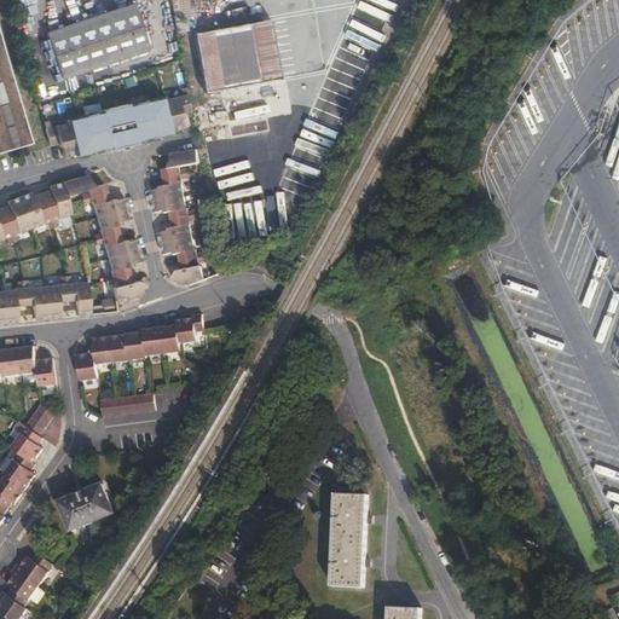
[(133,4),(47,33),(62,79),(149,50),(133,4)]
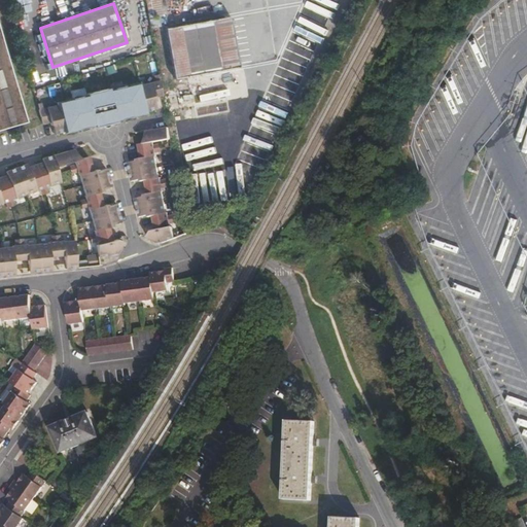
[(231,18),(166,30),(175,79),(240,67),(231,18)]
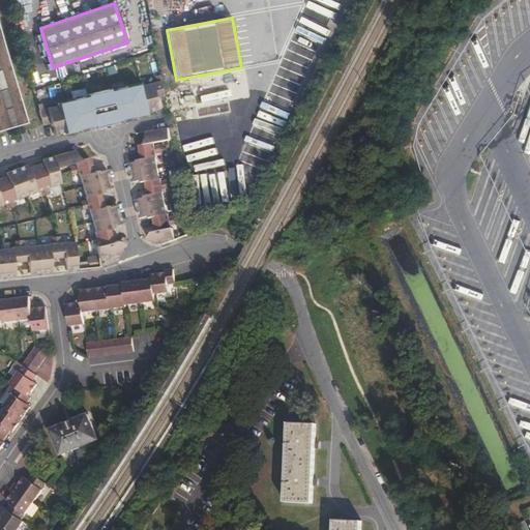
[(0,130),(27,123),(0,31),(0,130)]
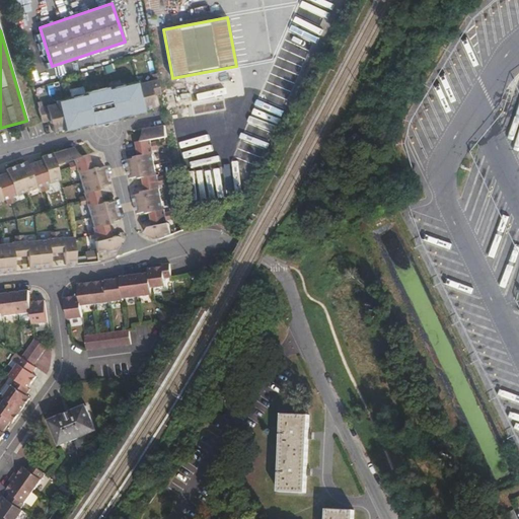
[(115,119),(120,118),(119,116),(129,114),(130,116),(144,113),(144,110),(155,107),(153,99),(155,99),(154,95),(161,93),(159,79),(140,83),(139,81),(109,88),(109,86),(85,92),(85,93),(56,101),(57,103),(38,108),(43,123),(50,121),(51,125),(52,124),(54,132),(63,130),(63,132),(78,128),(77,126),(87,124),(87,126),(92,125),(93,126),(101,124),(100,120),(105,118),(106,123),(115,121),(115,119)]
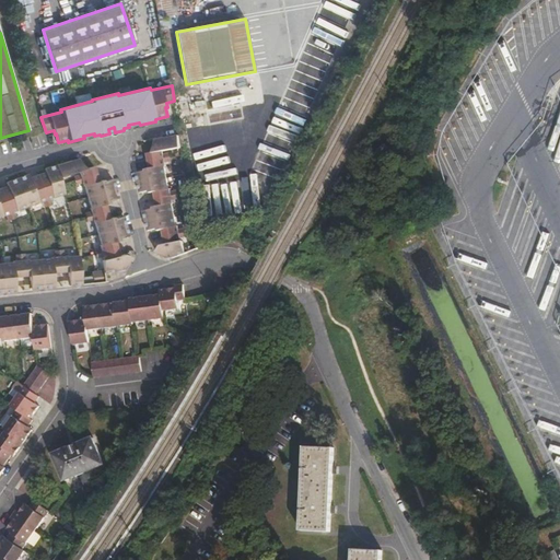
[(166,167),(163,152),(182,148),(179,136),(163,139),(163,140),(154,142),(154,146),(154,150),(153,153),(147,154),(150,168),(144,170),(144,172),(136,173),(140,194),(149,191),(149,194),(154,193),(158,207),(152,208),(152,209),(143,211),(148,231),(156,230),(158,231),(162,230),(165,245),(161,246),(156,252),(163,256),(170,255),(172,258),(185,253),(183,242),(181,242),(177,226),(176,226),(172,205),(170,189),(168,189),(165,167),(166,167)]
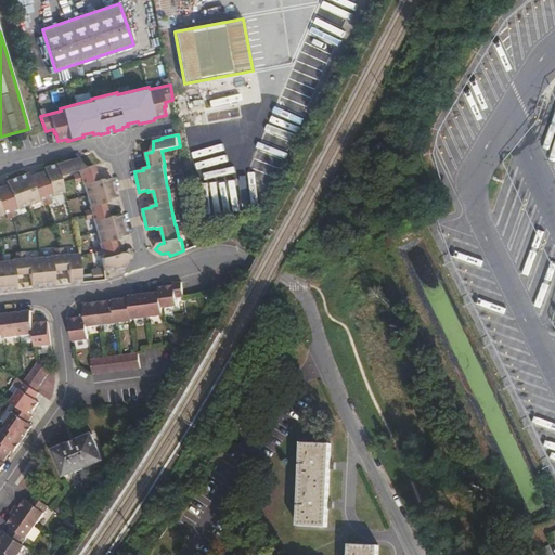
[(113,216),(108,217),(104,203),(110,202),(108,199),(117,197),(112,178),(103,180),(102,179),(98,180),(93,165),(86,168),(82,165),(80,162),(79,159),(72,162),(71,159),(55,164),(63,193),(64,192),(59,176),(78,170),(82,184),(84,184),(90,205),(89,205),(93,221),(94,221),(100,243),(99,243),(102,258),(101,258),(102,268),(91,270),(92,274),(92,280),(92,281),(104,280),(103,270),(119,269),(118,265),(126,262),(130,256),(124,253),(118,254),(114,240),(119,239),(118,236),(128,234),(123,215),(114,217),(113,216)]
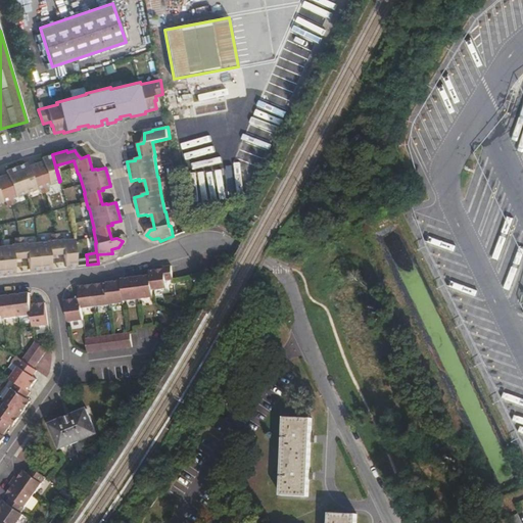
[(0,202),(59,182),(52,154),(43,157),(45,165),(44,167),(45,171),(32,176),(30,171),(28,172),(25,163),(7,171),(10,178),(8,179),(10,183),(0,186),(0,202)]
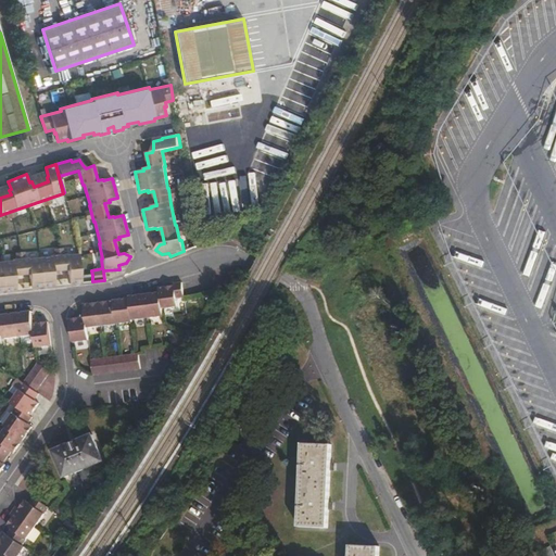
[(48,176),(46,167),(43,167),(45,172),(29,177),(28,174),(26,174),(29,182),(32,181),(34,187),(48,181),(47,177),(48,176)]
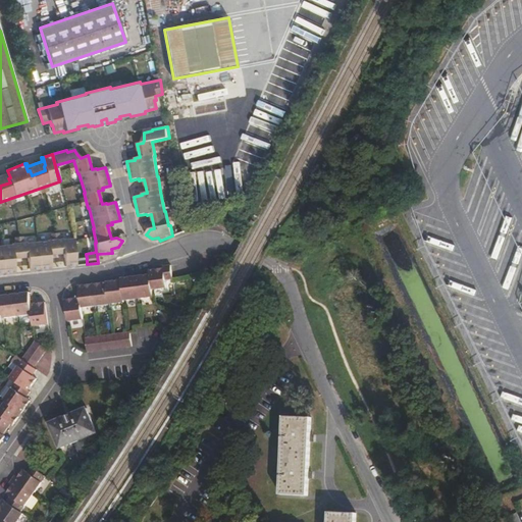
[(10,177),(7,170),(5,170),(6,173),(0,175),(0,186),(10,183),(8,178),(10,177)]
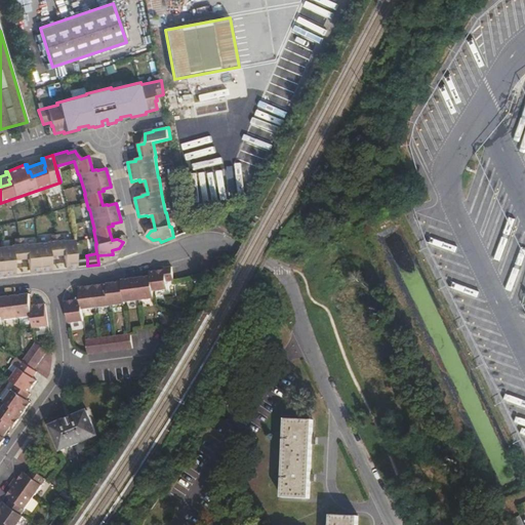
[(0,274),(13,273),(12,265),(14,265),(14,259),(28,258),(28,264),(30,264),(31,272),(50,270),(49,261),(50,261),(50,256),(64,254),(65,259),(66,259),(67,268),(77,267),(74,240),(63,241),(63,240),(48,241),(48,243),(27,245),(27,244),(12,245),(12,246),(0,247),(0,274)]
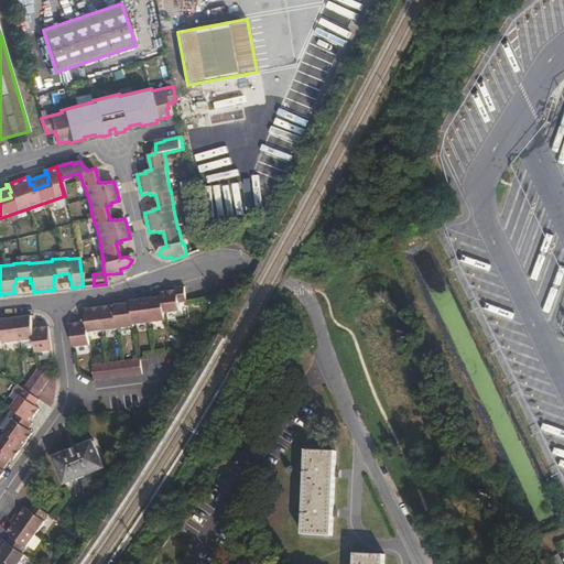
[(186,302),(184,288),(176,288),(176,290),(166,291),(166,293),(162,294),(162,296),(164,313),(180,311),(179,303),(186,302)]
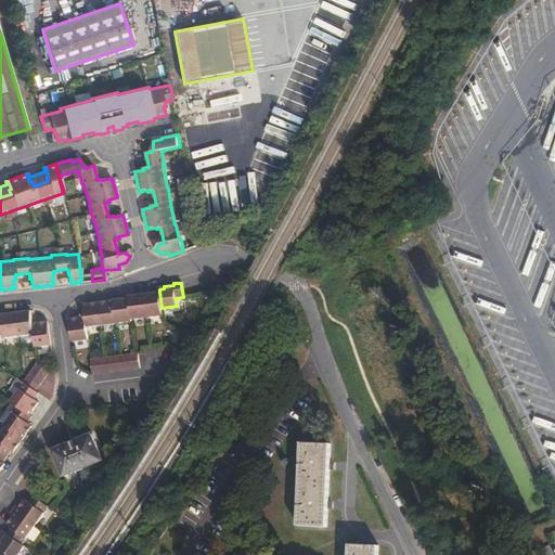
[(147,318),(163,315),(162,308),(159,292),(149,293),(150,296),(144,296),(147,318)]
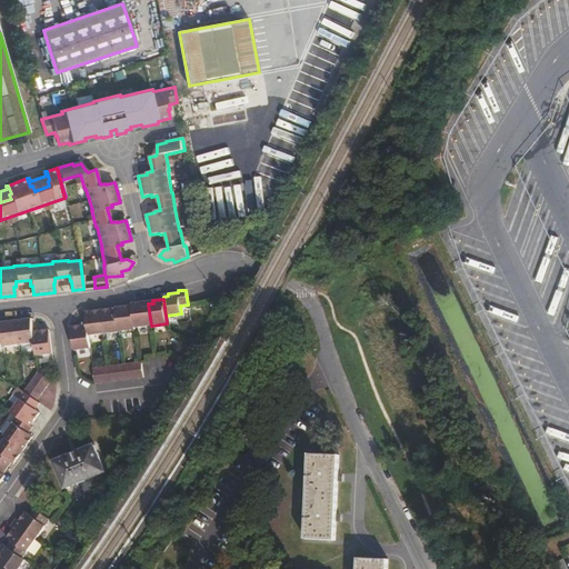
[(136,327),(151,326),(148,303),(142,305),(142,302),(132,303),(132,305),(136,327)]
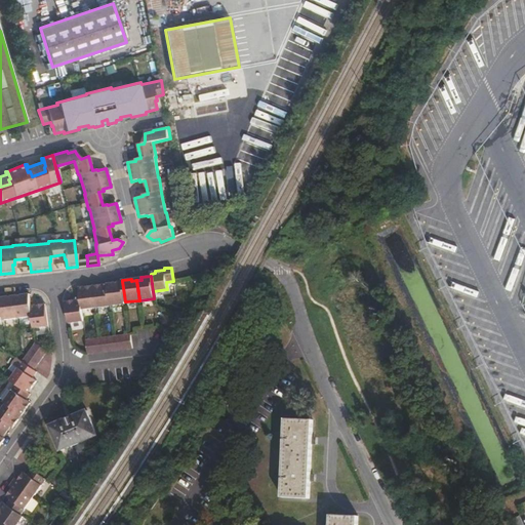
[(113,285),(108,286),(111,306),(125,304),(125,301),(122,281),(112,283),(113,285)]
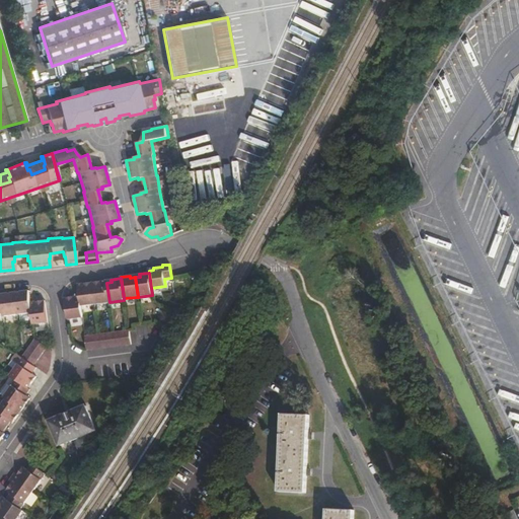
[(101,281),(95,282),(92,282),(95,304),(109,302),(106,283),(101,283),(101,281)]
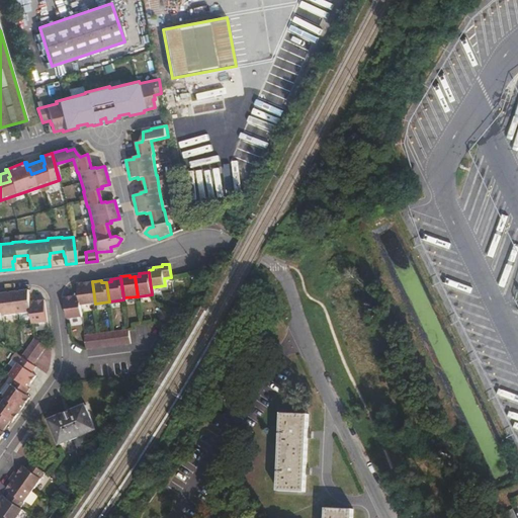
[(95,304),(92,281),(83,282),(83,285),(78,285),(80,294),(80,297),(81,306),(95,304)]
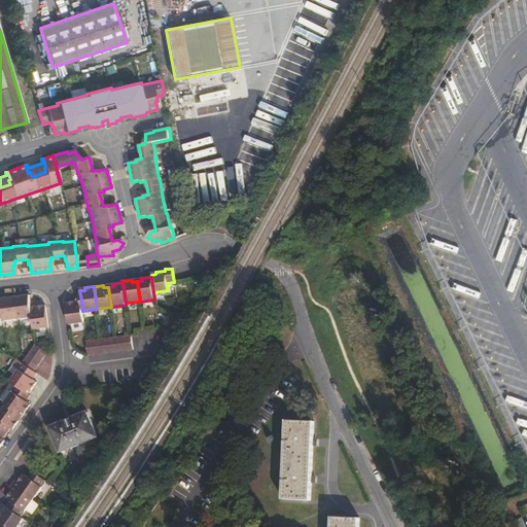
[(25,295),(14,296),(18,319),(32,317),(31,309),(31,307),(30,297),(25,297),(25,295)]
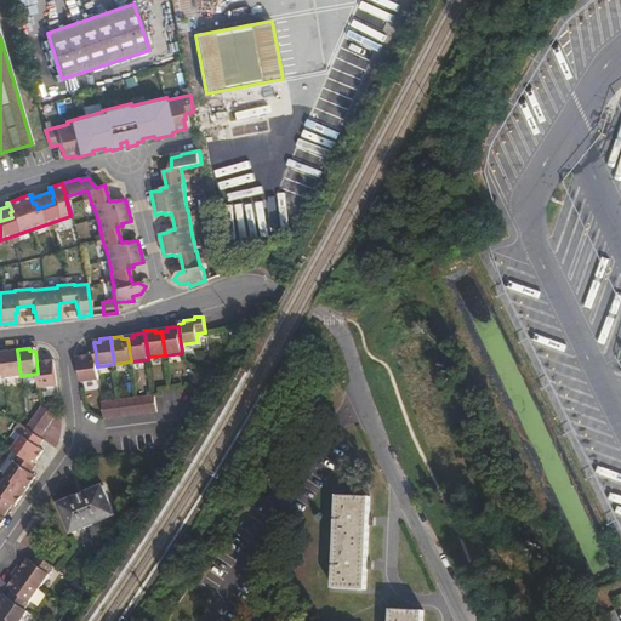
[(7,354),(1,354),(4,375),(4,379),(21,376),(17,349),(6,351),(7,354)]
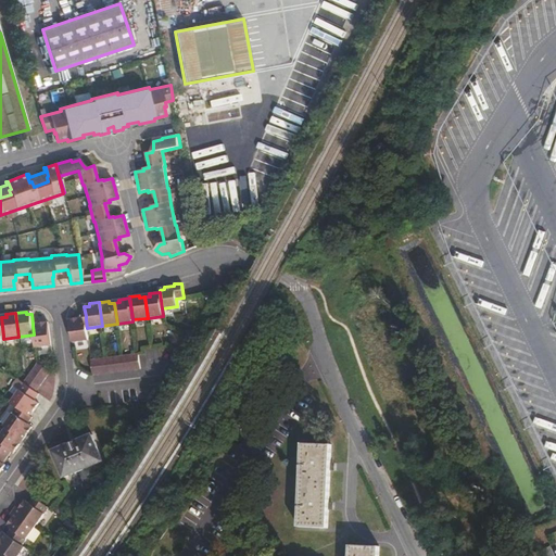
[(89,340),(87,328),(86,319),(80,320),(80,317),(70,318),(73,342),(89,340)]
